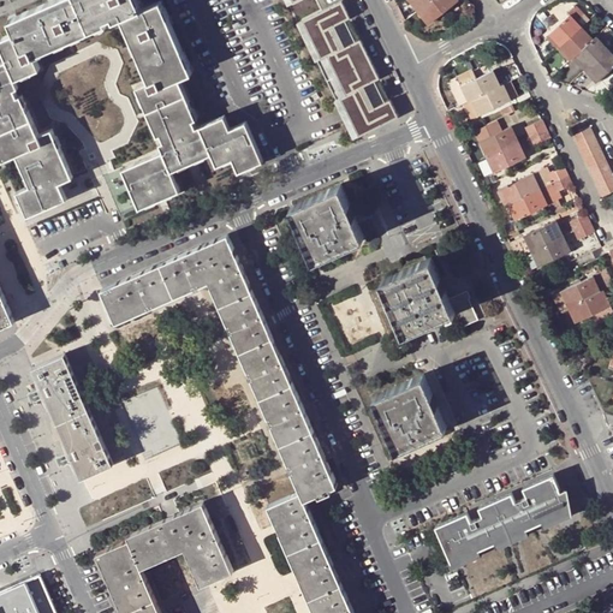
[(0,159),(1,162),(15,156),(18,154),(33,185),(29,188),(16,192),(19,201),(22,200),(30,216),(61,202),(54,188),(58,185),(72,179),(69,171),(64,172),(51,143),(55,141),(51,131),(39,136),(21,96),(17,97),(13,90),(17,89),(13,82),(16,81),(15,78),(30,71),(31,73),(39,71),(33,59),(35,58),(33,54),(47,48),(48,52),(51,51),(49,47),(64,41),(65,43),(72,41),(71,37),(85,31),(87,34),(89,33),(88,30),(102,24),(103,27),(105,27),(103,23),(111,21),(112,23),(119,21),(130,43),(134,42),(140,58),(137,59),(148,83),(135,89),(138,97),(141,96),(147,109),(144,111),(156,138),(159,137),(161,143),(158,146),(161,152),(121,170),(137,207),(138,207),(153,200),(154,203),(162,200),(161,196),(176,190),(177,191),(178,190),(171,176),(170,172),(171,172),(170,170),(184,164),(185,167),(192,164),(191,160),(207,153),(209,158),(212,156),(215,167),(218,166),(216,164),(228,159),(231,161),(232,161),(238,173),(244,170),(244,167),(260,161),(261,160),(244,124),(230,130),(224,117),(195,129),(192,123),(195,121),(195,119),(191,120),(186,107),(189,106),(178,81),(190,75),(186,66),(184,67),(177,52),(179,51),(166,18),(164,19),(156,4),(141,11),(140,10),(136,11),(130,0),(57,0),(7,22),(13,35),(0,40),(0,48),(5,59),(3,60),(5,65),(0,66),(0,159)]
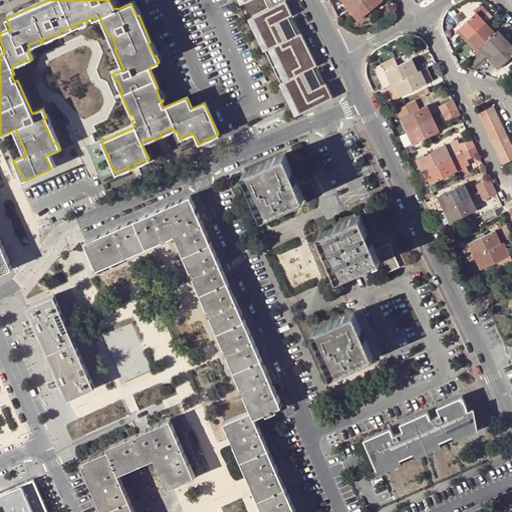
[(108,0),(113,9),(116,8),(117,8),(116,6),(117,5),(115,0),(108,0)]
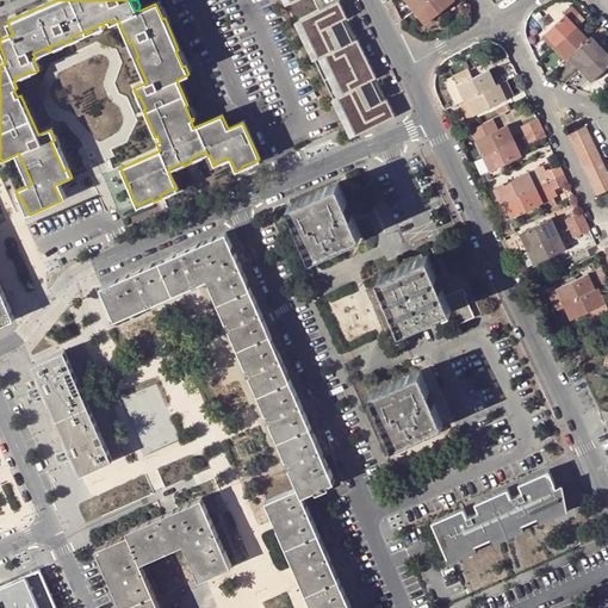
[(309,0),(298,0),(283,8),(291,26),(316,13),(309,0)]
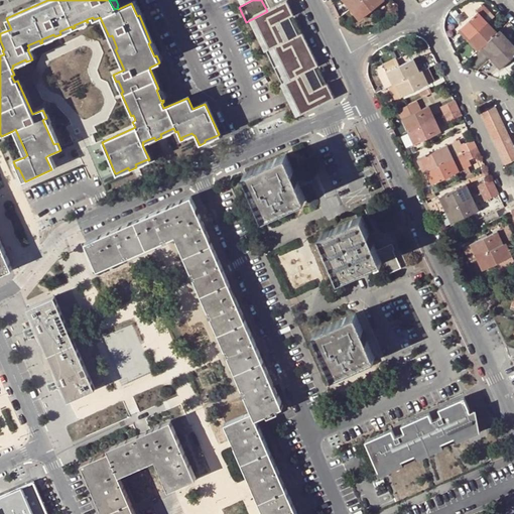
[(340,0),(348,11),(361,0),(340,0)]
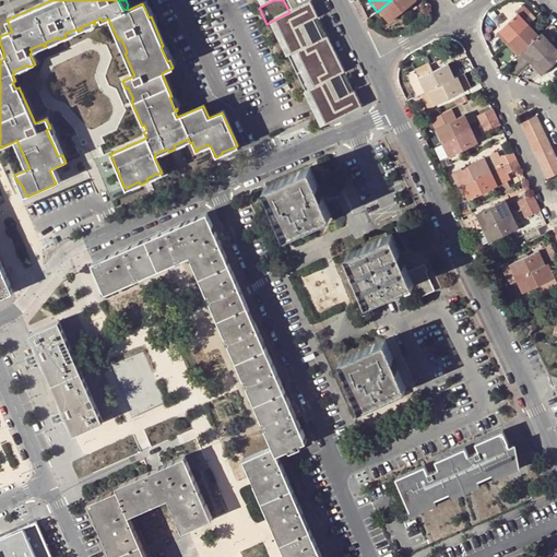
[(391,0),(377,12),(386,23),(414,1),(412,0),(391,0)]
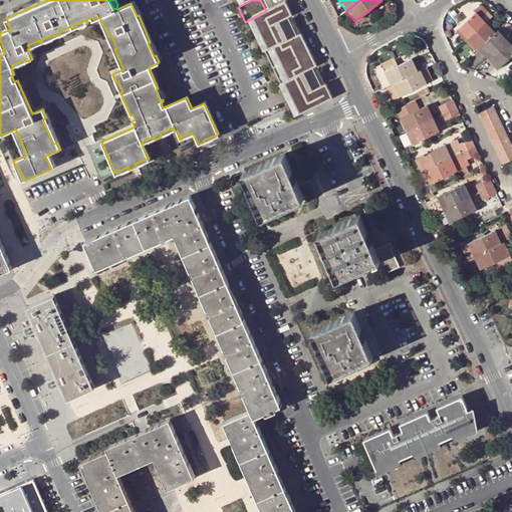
[(137,16),(139,15),(142,14),(137,3),(133,4),(133,3),(131,3),(137,16)]
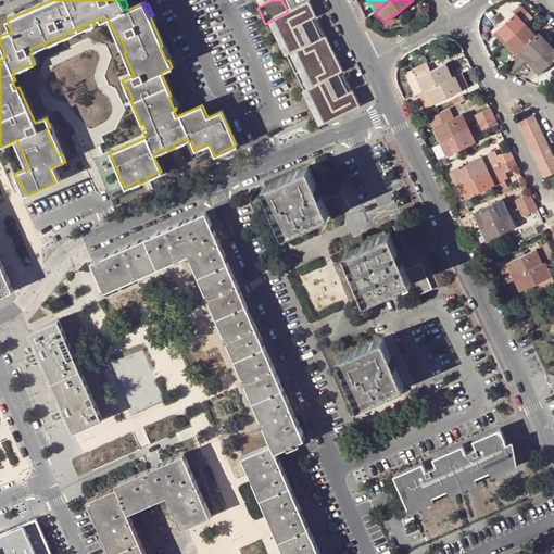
[(305,3),(288,12),(265,24),(316,128),(356,109),(349,92),(338,98),(331,101),(322,83),(326,80),(340,74),(323,38),(309,45),(305,47),(296,27),(302,24),(313,20),(305,3)]
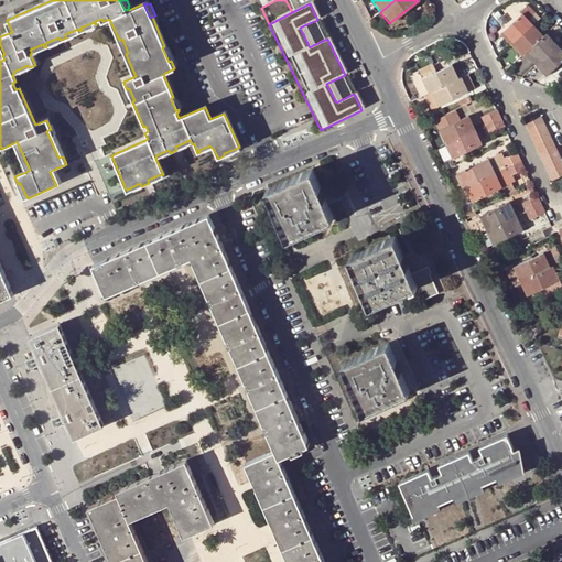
[(533,15),(526,7),(519,12),(520,14),(531,25),(532,24),(529,20),(533,15)]
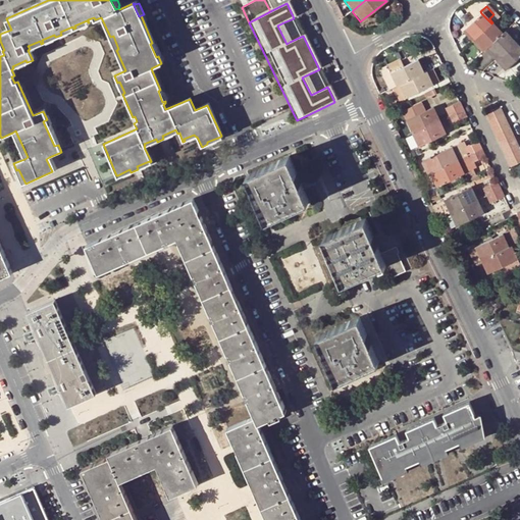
[(462,32),(471,42),(491,23),(481,13),(462,32)]
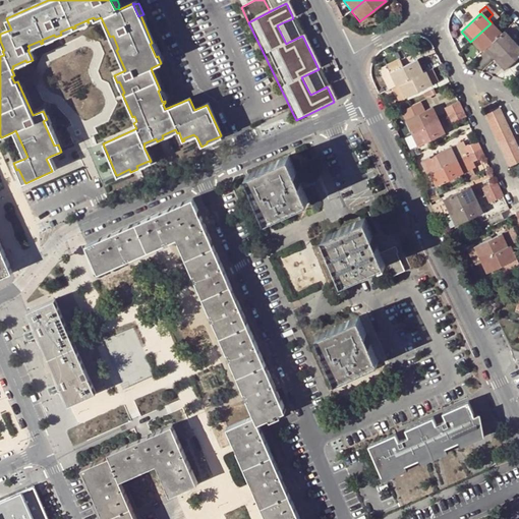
[(74,25),(75,27),(76,31),(89,24),(88,22),(87,20),(74,25)]
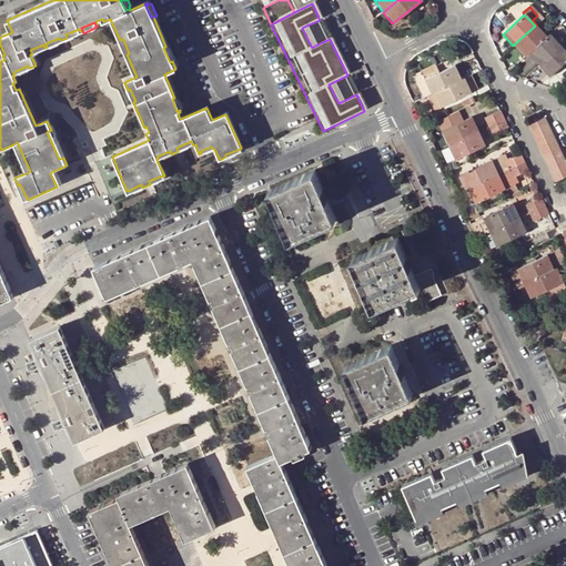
[(309,24),(302,28),(312,48),(315,46),(307,30),(311,28),(309,24)]
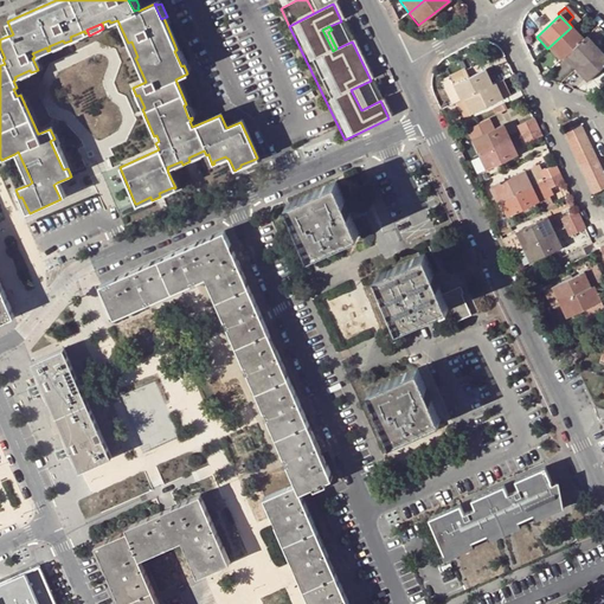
[(559,62),(563,58),(582,40),(571,27),(547,49),(559,62)]
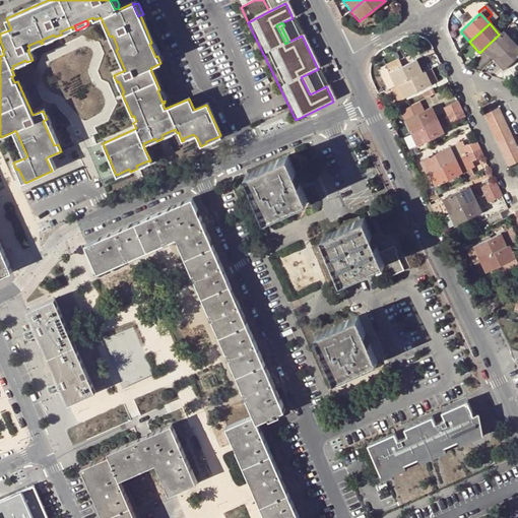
[(60,31),(61,35),(62,37),(74,30),(73,28),(72,26),(60,31)]
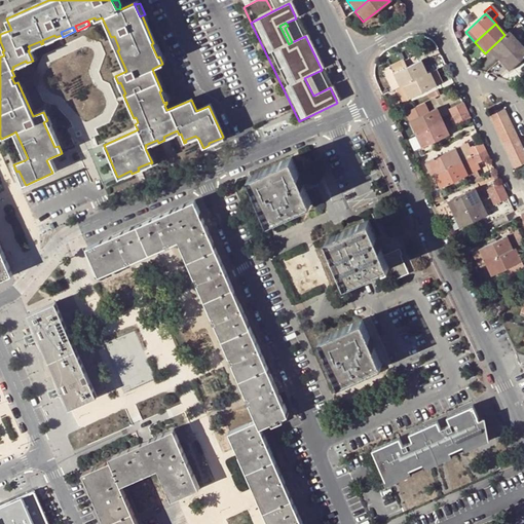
[(488,50),(497,62),(518,43),(508,32),(504,35),(488,50)]
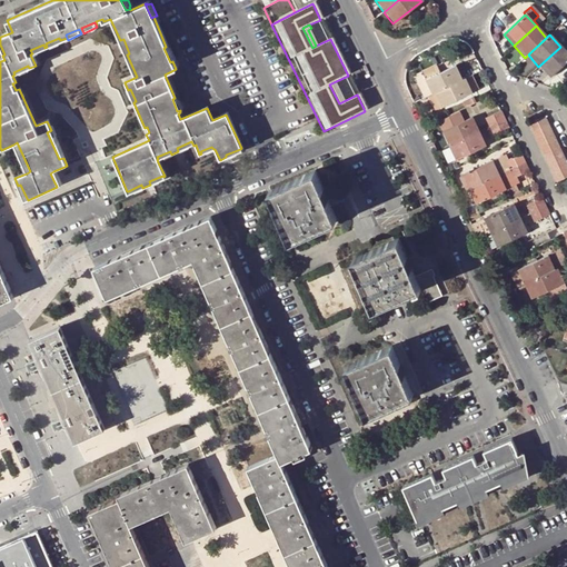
[(46,43),(47,47),(48,49),(61,42),(60,40),(59,38),(46,43)]
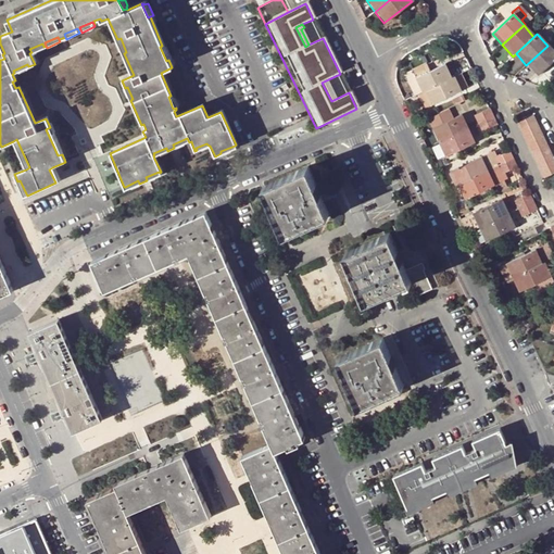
[(116,40),(122,53),(124,53),(126,52),(121,38),(117,39),(116,40)]
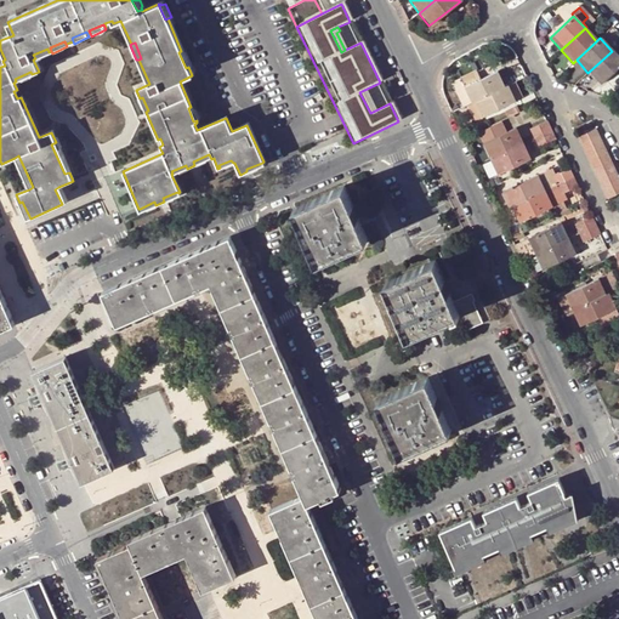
[(33,55),(35,58),(35,60),(50,54),(49,52),(47,49),(33,55)]
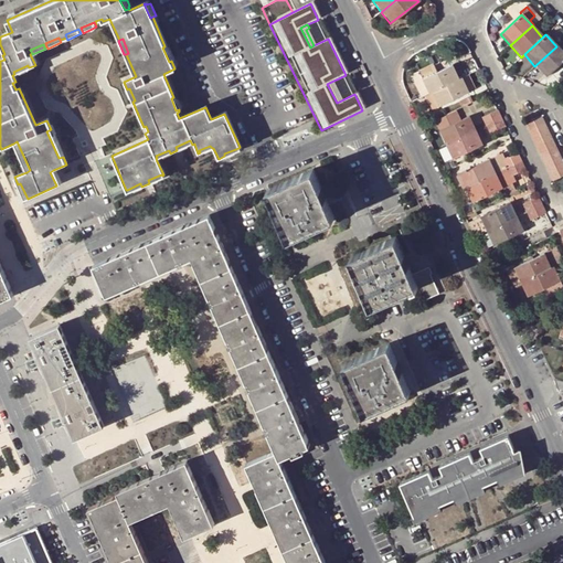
[(169,62),(171,61),(174,59),(168,45),(165,46),(162,48),(169,62)]
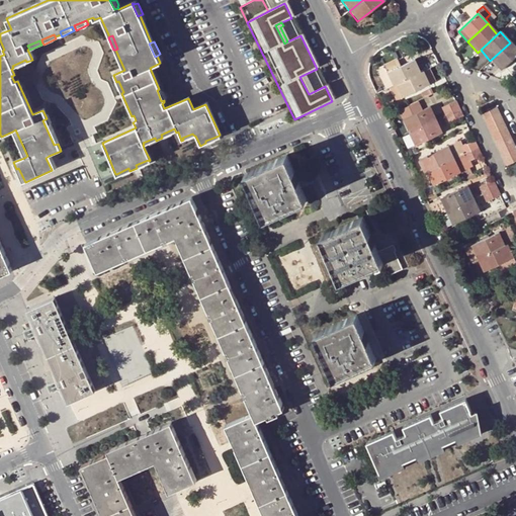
[(515,56),(515,49),(510,43),(490,61),(500,71),(515,56)]
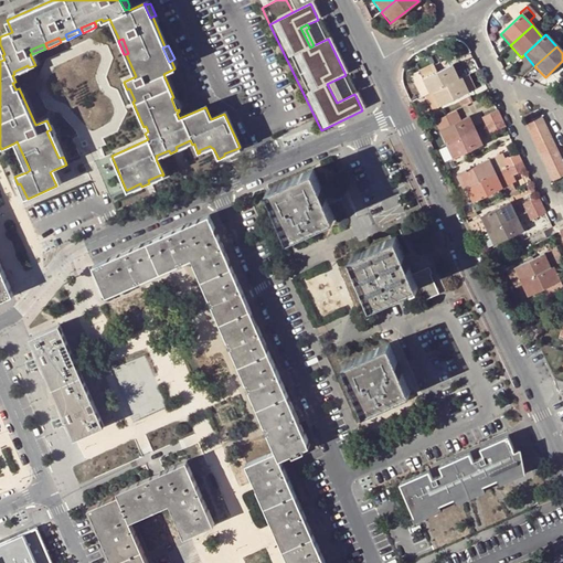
[(13,72),(14,74),(14,76),(29,70),(29,67),(28,65),(13,72)]
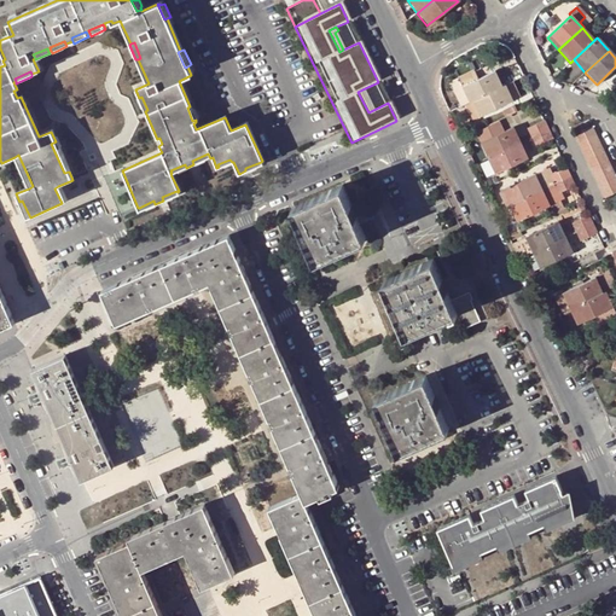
[(472,73),(457,80),(469,103),(500,88),(493,74),(477,81),(472,73)]
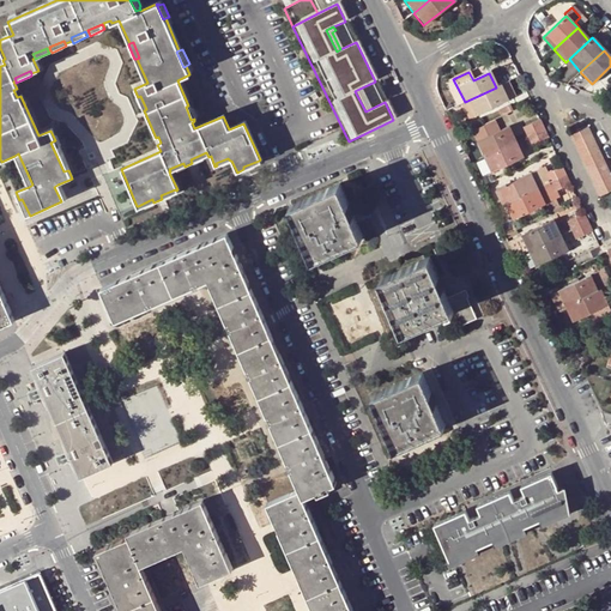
[(455,107),(459,106),(465,102),(453,79),(445,83),(455,107)]
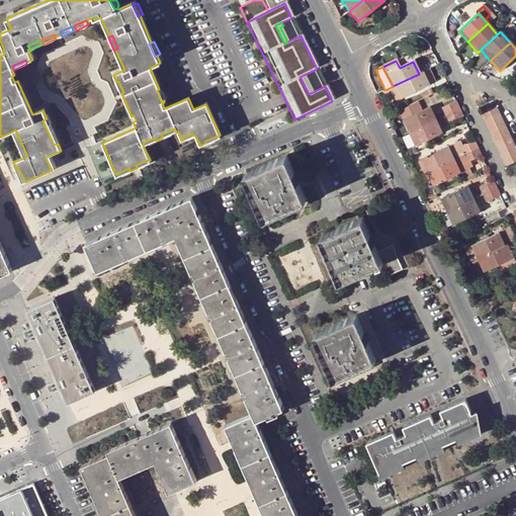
[(428,70),(422,72),(429,85),(434,83),(428,70)]
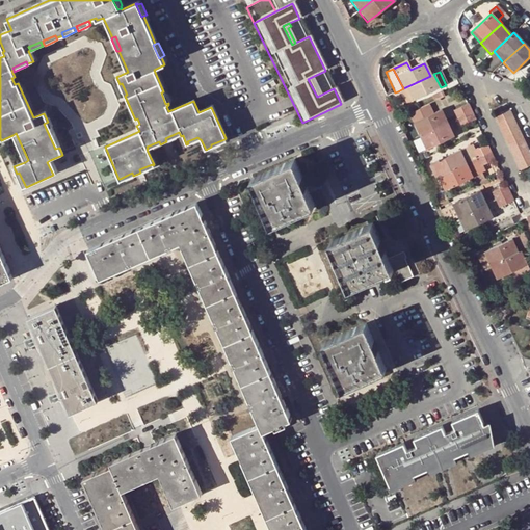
[(433,74),(430,76),(403,88),(409,102),(441,87),(433,74)]
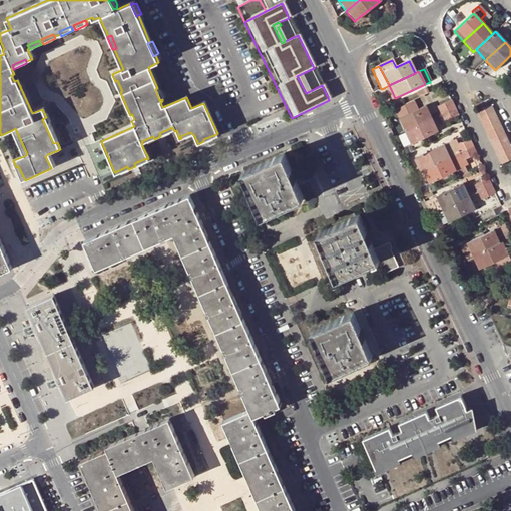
[(308,89),(301,74),(297,76),(306,93),(312,90),(311,87),(308,89)]
